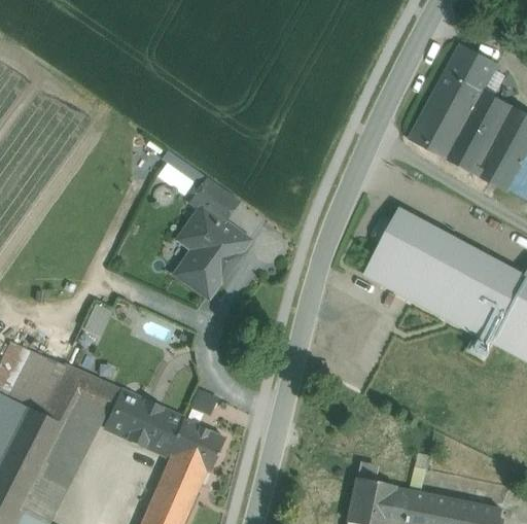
[(497,64),(463,45),(442,84),(477,103),(482,106),(488,94),(483,91),(497,64)]
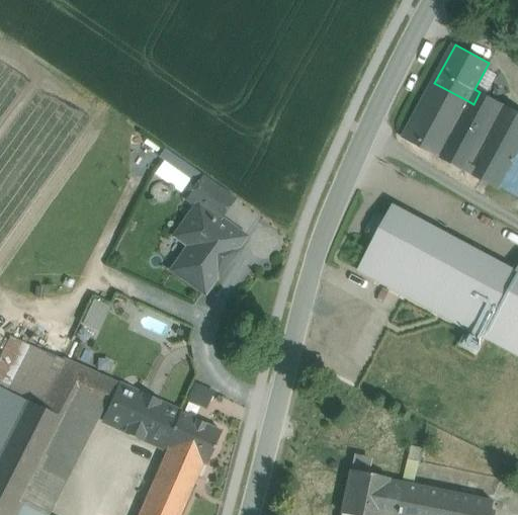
[(434,83),(407,135),(440,153),(468,101),(434,83)]
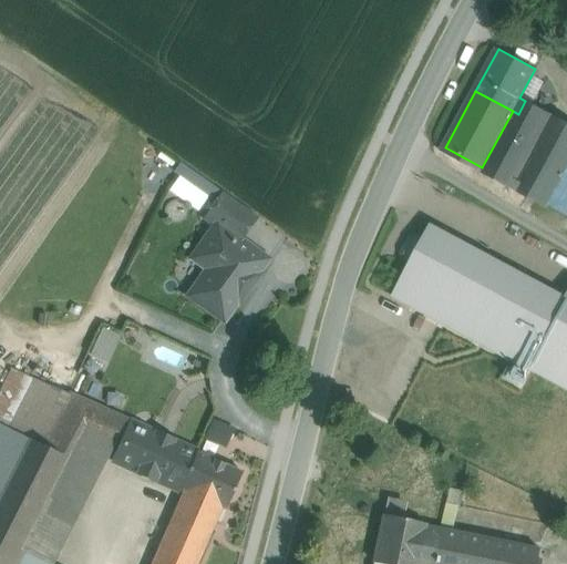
[(566,123),(525,101),(518,114),(513,111),(482,167),(566,213),(566,123)]
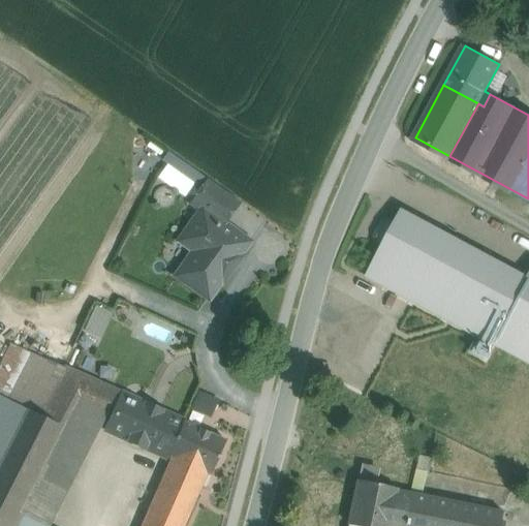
[(239,199),(209,178),(192,202),(201,209),(203,208),(223,222),(232,210),(239,199)]
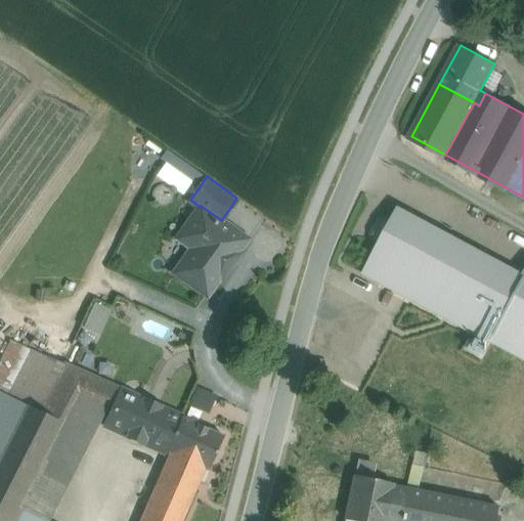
[(221,220),(201,206),(200,207),(184,228),(193,234),(194,244),(176,270),(207,293),(218,275),(222,275),(231,263),(230,259),(246,237),(221,220)]
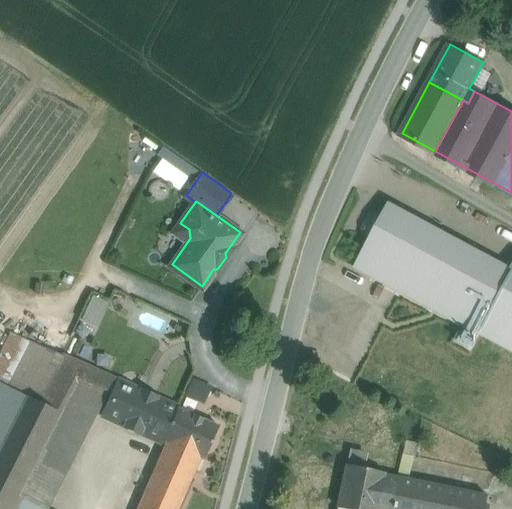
[(511,267),(389,202),(383,214),(375,209),(369,211),(362,225),(363,231),(371,235),(356,264),(480,331),(484,325),(511,272),(511,267)]
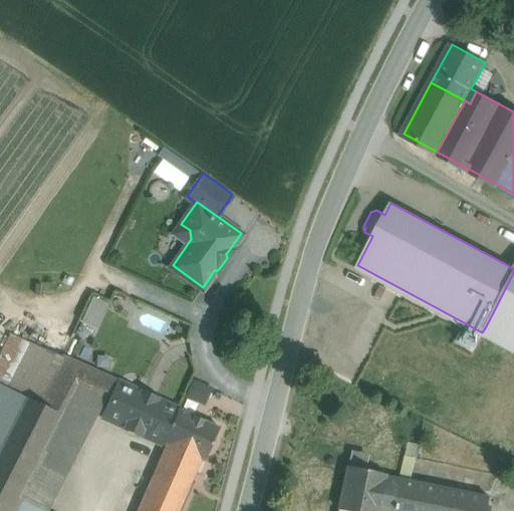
[(513,273),(486,326),(513,341),(513,273)]
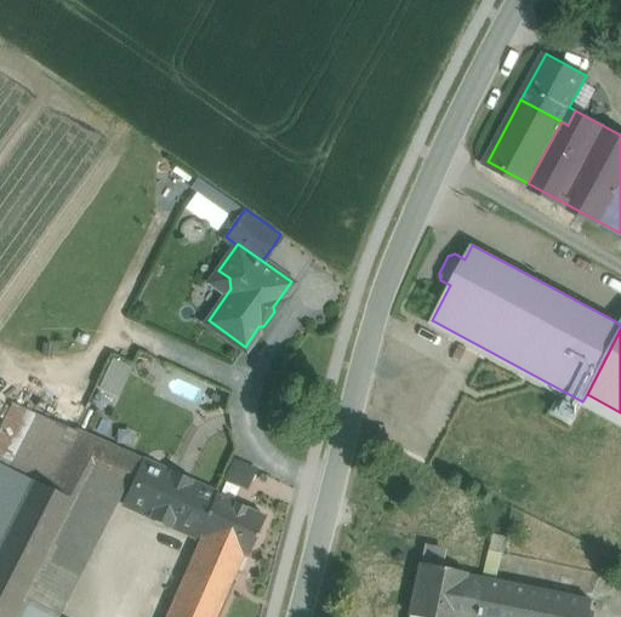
[(113,353),(100,382),(119,392),(132,361),(113,353)]
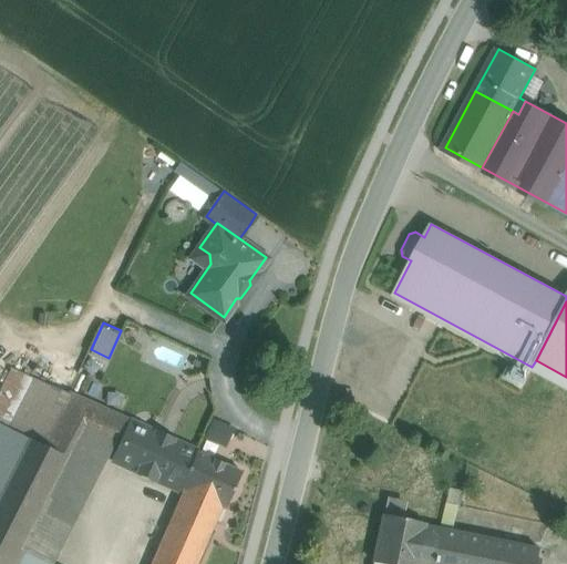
[(9,365),(0,377),(0,454),(13,461),(27,434),(52,385),(9,365)]
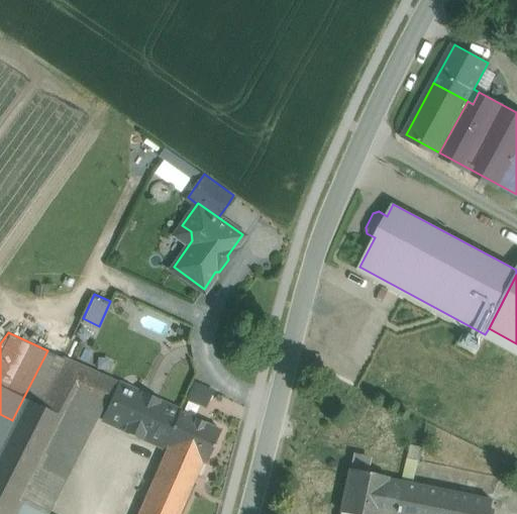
[(119,383),(47,350),(24,396),(38,404),(48,386),(62,392),(76,394),(103,406),(108,409),(119,383)]
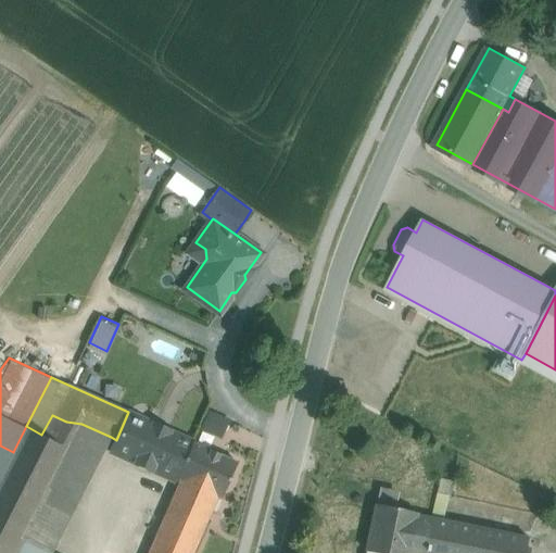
[(210,406),(201,428),(222,436),(230,415),(210,406)]
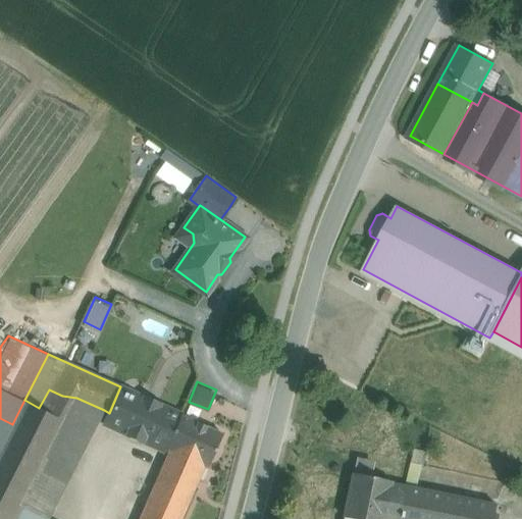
[(152,400),(121,385),(109,413),(105,422),(128,432),(127,433),(142,440),(142,439),(159,447),(163,437),(169,440),(181,414),(181,413),(152,400)]
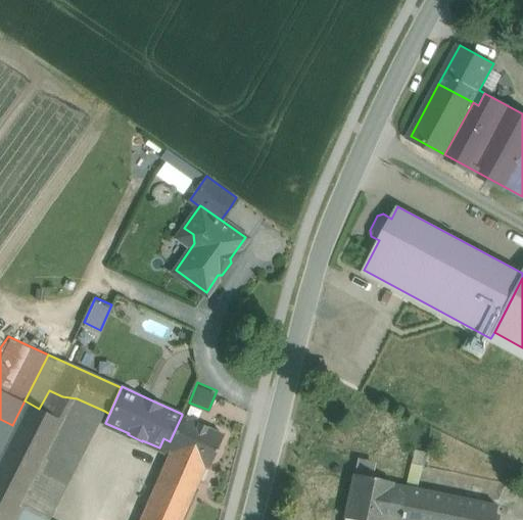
[(64,421),(21,506),(48,519),(104,411),(77,398),(62,396),(49,390),(39,409),(64,421)]
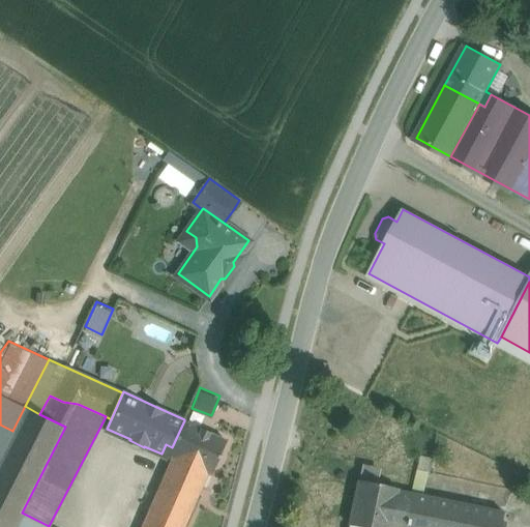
[(12,431),(0,454),(0,526),(13,526),(22,513),(65,427),(39,414),(25,406),(12,431)]
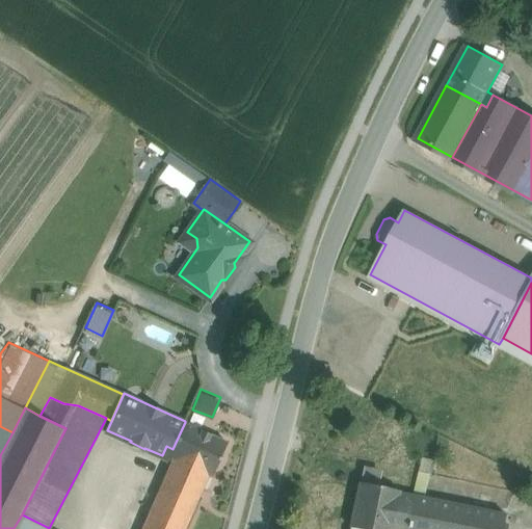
[(227,441),(185,422),(173,449),(169,455),(174,457),(161,485),(195,501),(208,473),(211,474),(227,441)]
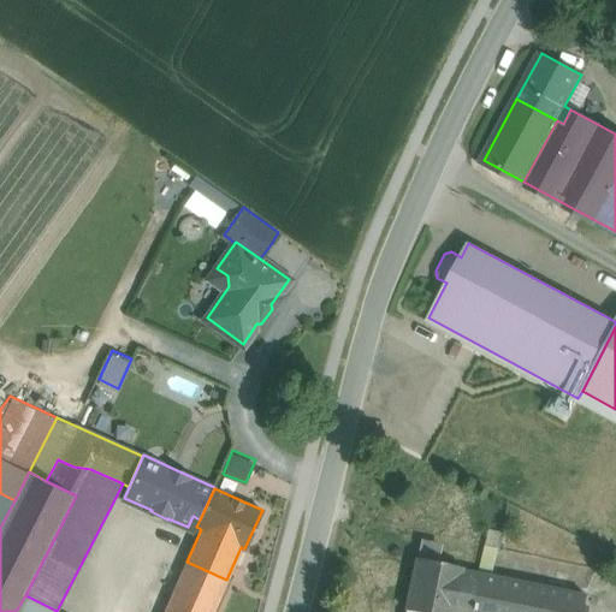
[(0,493),(0,527),(15,500),(0,493)]
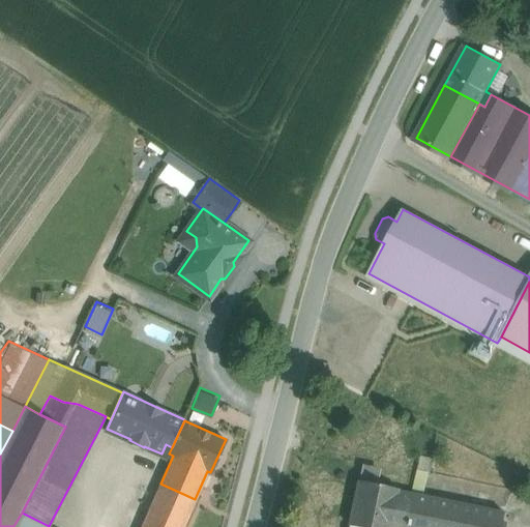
[(432,457),(419,454),(415,468),(428,471),(432,457)]
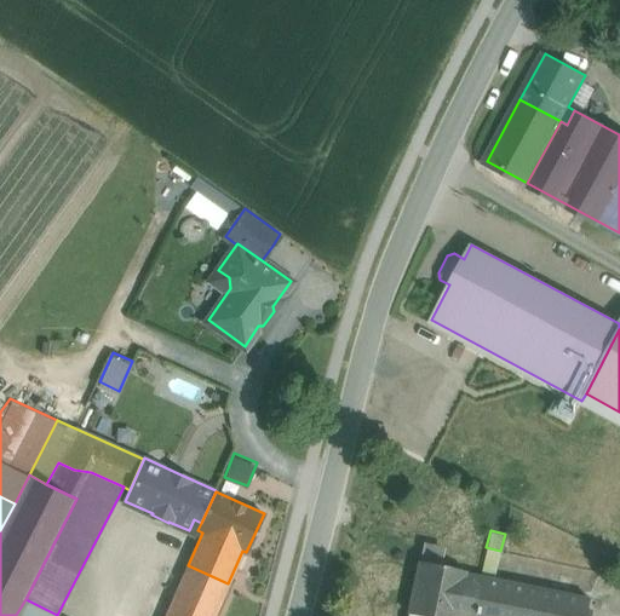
[(447,546),(422,540),(418,559),(417,559),(406,611),(429,615),(454,615),(464,571),(465,569),(443,564),(447,546)]
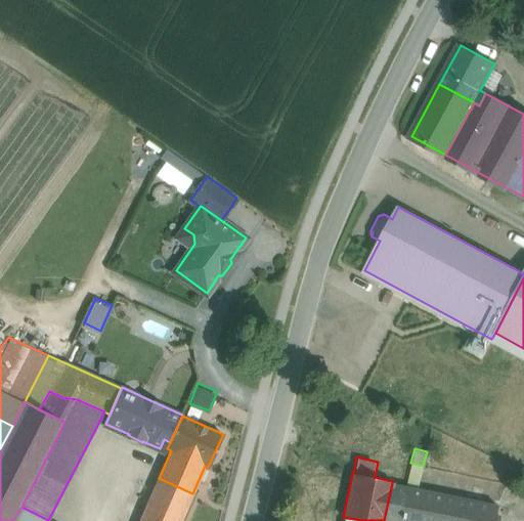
[(138,520),(180,520),(192,493),(159,478),(138,520)]
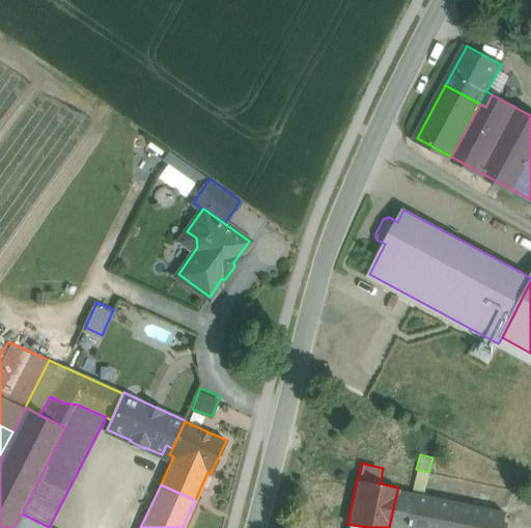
[(500,527),(504,510),(397,490),(389,527),(500,527)]
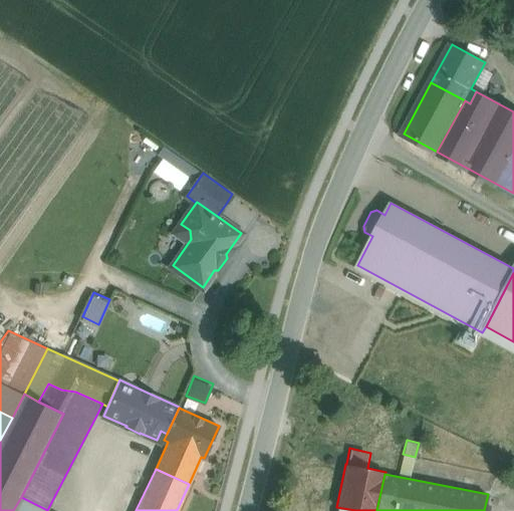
[(47,510),(21,497),(13,510),(47,510)]
